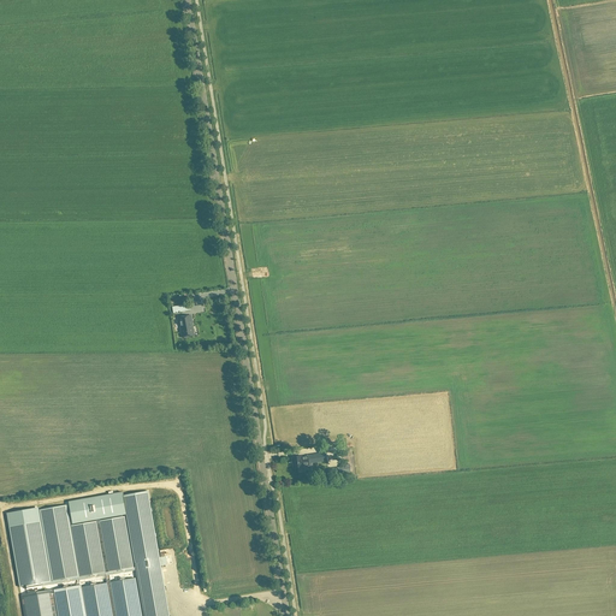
[(191,315),(178,318),(182,338),(195,336),(191,315)]
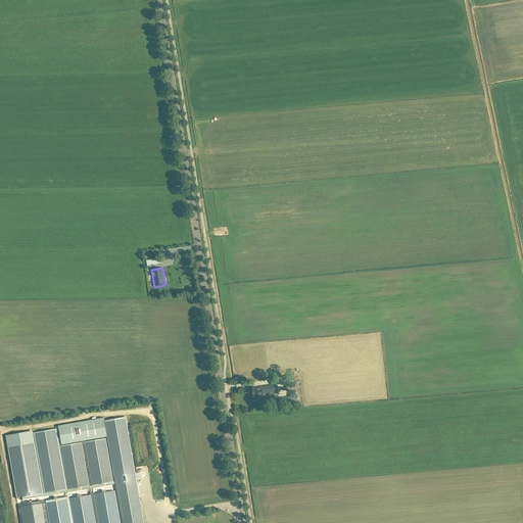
[(257,388),(257,387),(247,389),(248,398),(257,396),(257,395),(263,395),(263,393),(278,391),(277,384),(262,386),(262,388),(257,388)]
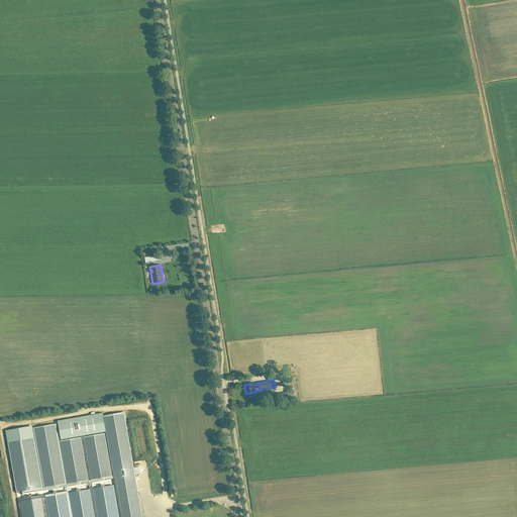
[(91,485),(88,486),(89,488),(68,492),(72,516),(67,492),(44,496),(47,516),(46,516),(43,496),(17,501),(20,516),(141,516),(135,476),(140,475),(138,464),(133,466),(124,412),(103,416),(103,417),(105,432),(120,516),(118,516),(112,484),(92,488),(91,485)]
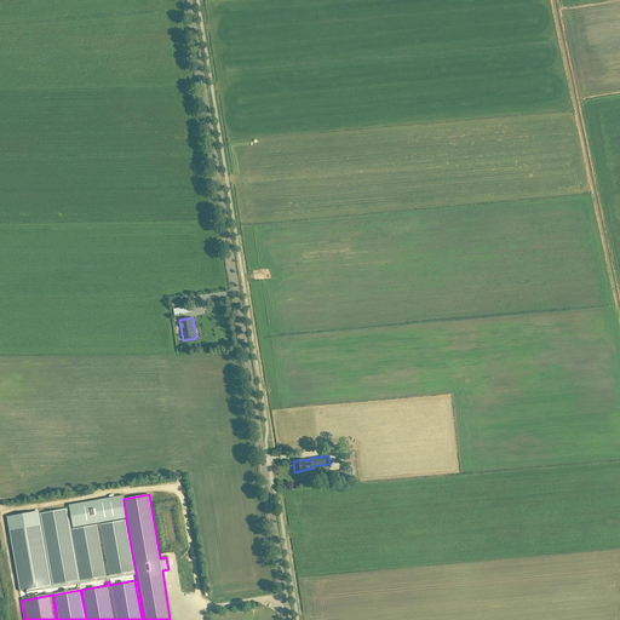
[(109,498),(69,505),(73,528),(126,518),(124,500),(124,499),(124,495),(114,498),(114,495),(109,495),(109,498)]
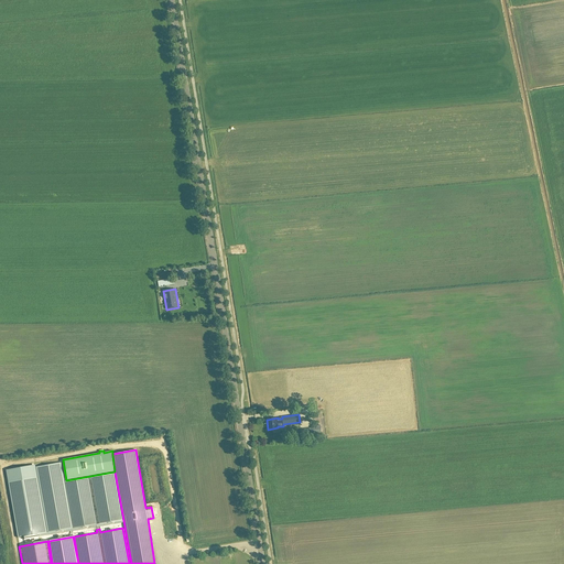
[(47,533),(73,529),(61,463),(35,467),(47,533)]
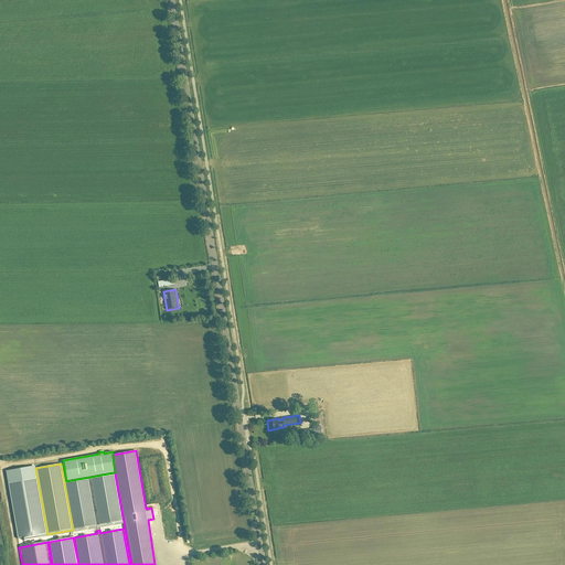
[(18,540),(46,534),(35,467),(6,472),(18,540)]
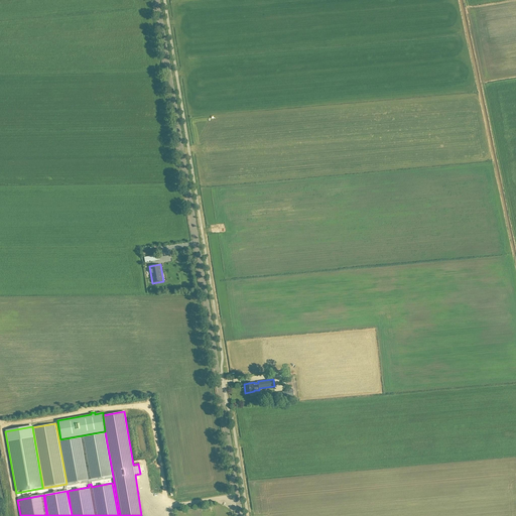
[(103,432),(59,440),(67,484),(87,481),(88,485),(91,484),(91,480),(111,476),(103,432)]
